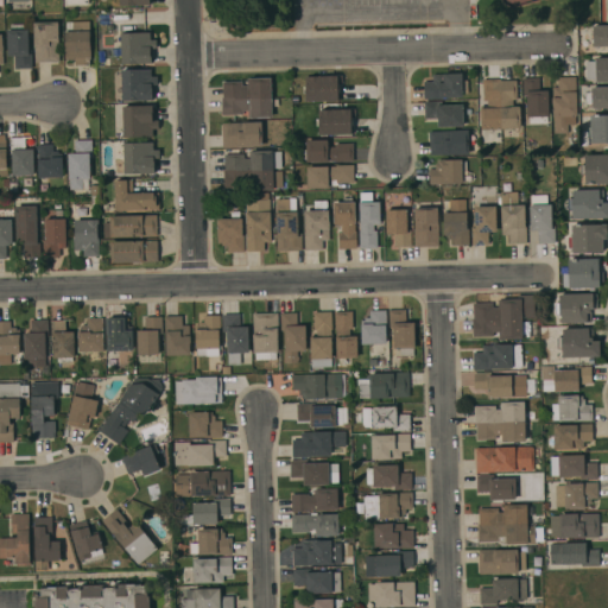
[(35,62),(33,23),(58,21),(58,62),(35,62)]
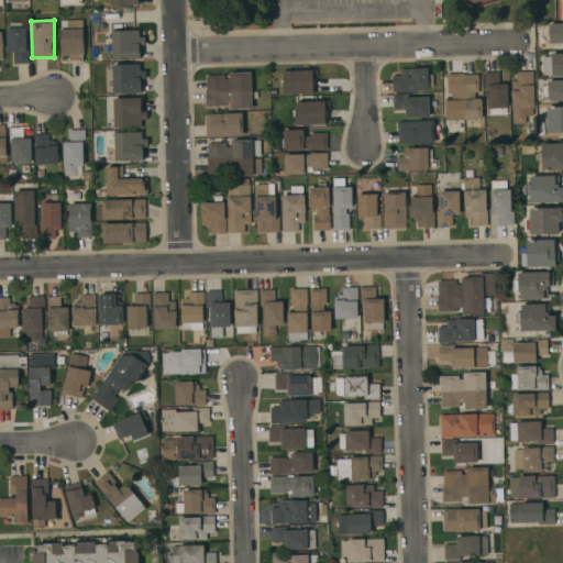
[(83,20),(84,55),(83,55),(83,61),(68,61),(68,56),(59,56),(59,30),(61,29),(61,21),(83,20)]
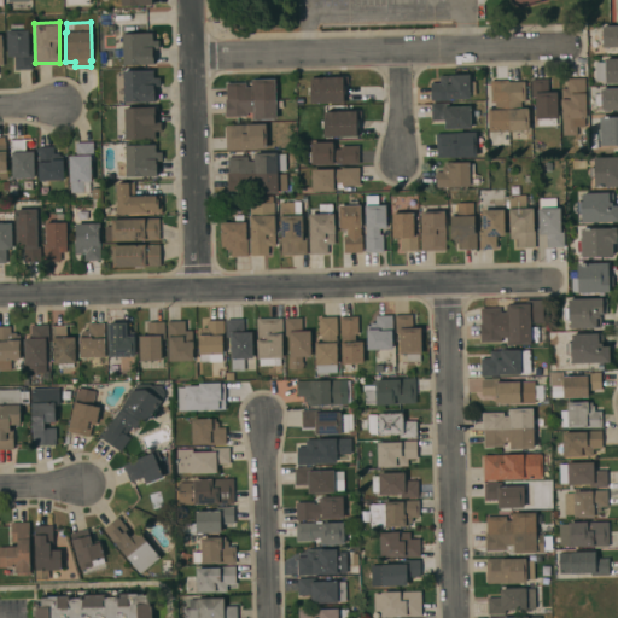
[(6,30),(10,30),(10,24),(24,24),(24,30),(28,30),(29,52),(31,52),(31,70),(15,70),(15,57),(7,57),(6,30)]
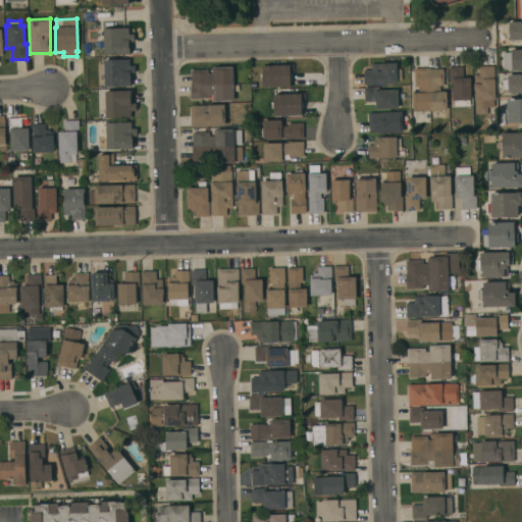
[(521,21),(521,40),(509,41),(509,22),(521,21)]
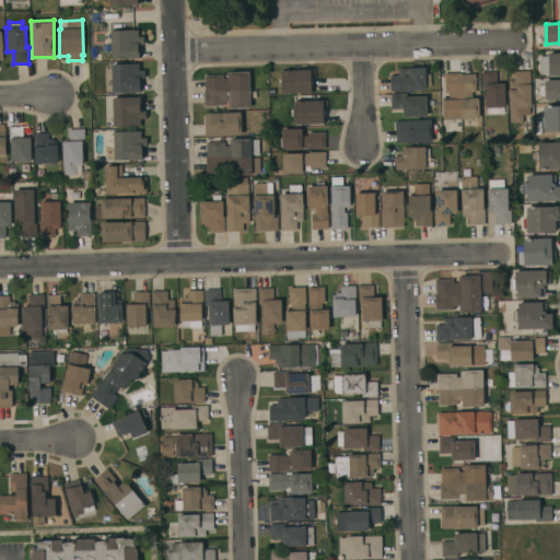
[(111,31),(138,30),(138,36),(143,36),(143,45),(140,45),(140,59),(112,59),(112,56),(104,56),(104,42),(111,42),(111,31)]
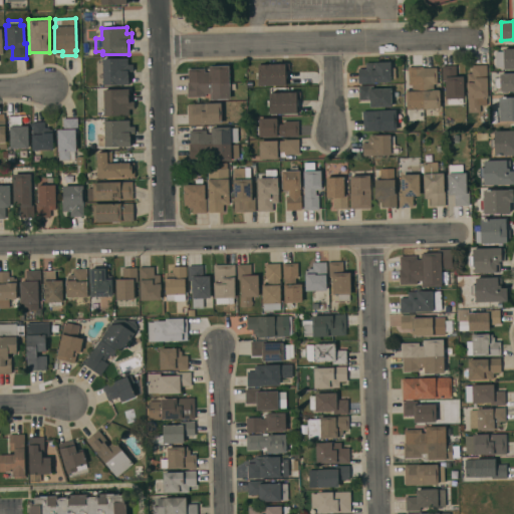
[(513,69),(503,69),(503,49),(513,48),(513,69)]
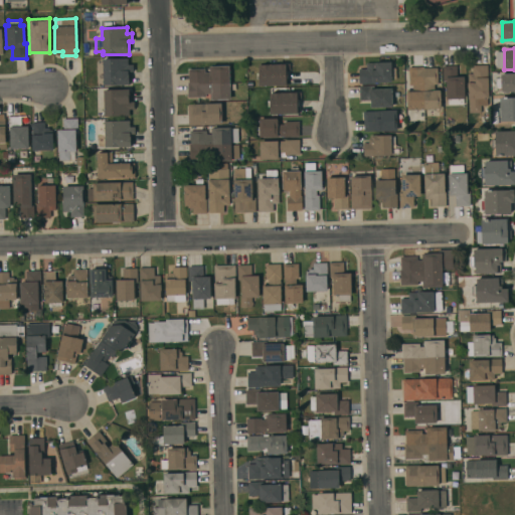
[(103,59),(128,58),(128,64),(133,64),(133,72),(129,72),(130,84),(104,86),(103,59)]
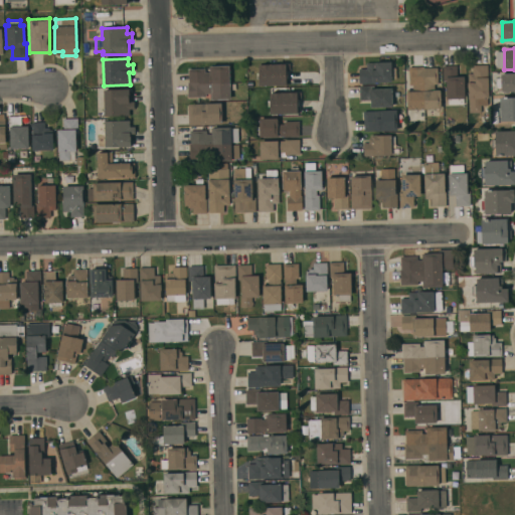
[(358,69),(366,69),(366,62),(391,62),(391,68),(395,68),(395,79),(391,79),(391,82),(373,82),(373,83),(359,83),(358,69)]
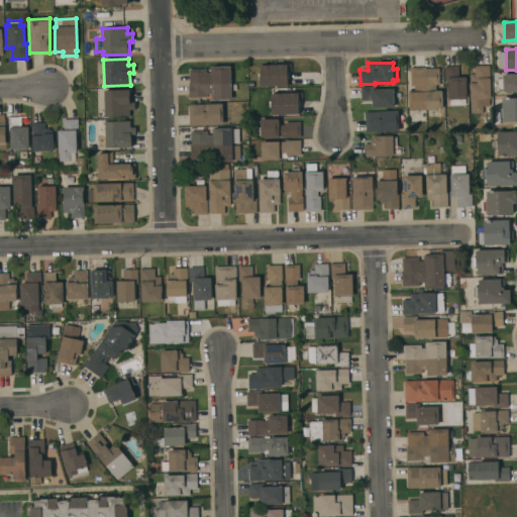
[(259,87),(259,65),(288,65),(288,87),(259,87)]
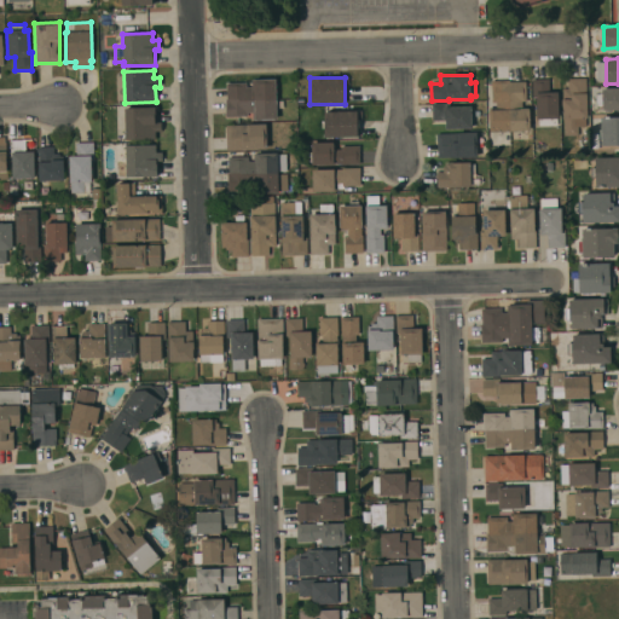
[(276,102),(283,100),(283,110),(276,110),(276,120),(253,120),(253,113),(247,113),(247,116),(225,117),(225,99),(226,99),(226,84),(246,84),(246,87),(252,87),(252,80),(276,79),(276,102)]
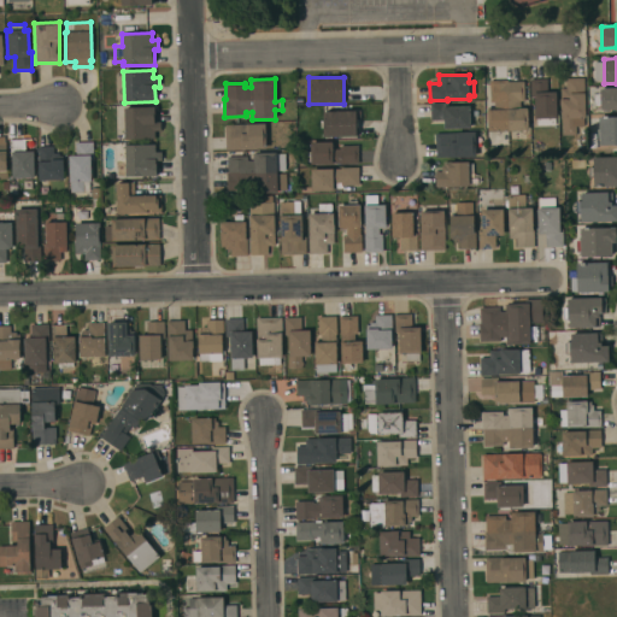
[(583,78),(585,118),(583,118),(583,127),(576,127),(576,135),(562,135),(562,118),(560,119),(560,107),(559,107),(559,99),(560,99),(560,89),(565,88),(565,78),(583,78)]
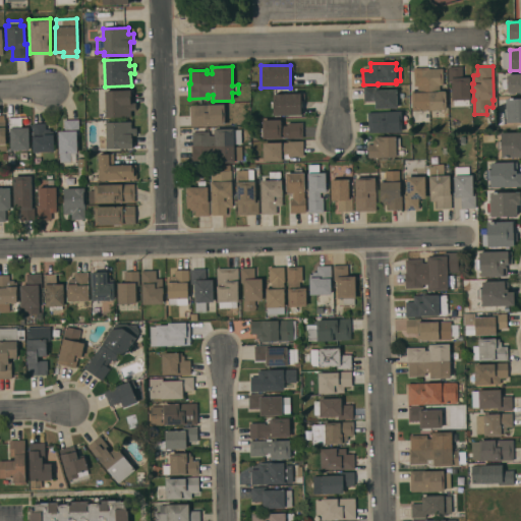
[(413,68),(428,67),(428,69),(442,69),(443,85),(439,85),(439,91),(445,90),(446,110),(426,111),(427,122),(414,123),(414,111),(412,111),(411,93),(412,93),(412,91),(417,91),(417,85),(414,87),(413,68)]
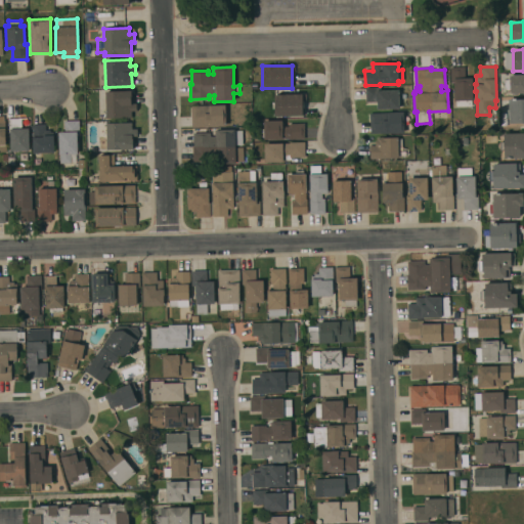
[(450,68),(465,68),(465,79),(472,78),(473,100),(471,100),(471,106),(455,106),(455,100),(454,101),(453,83),(450,83),(450,68)]
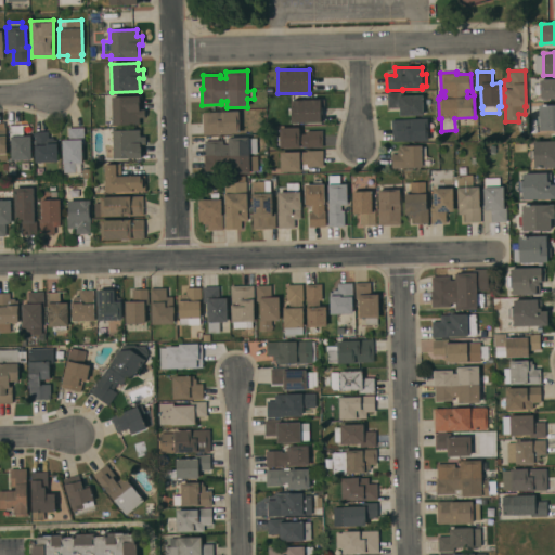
[(554,79),(554,99),(540,100),(539,80),(554,79)]
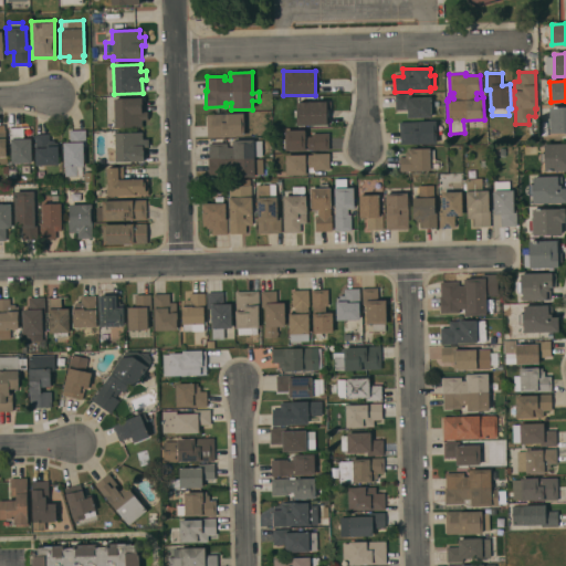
[(431,117),(407,118),(407,111),(395,111),(395,95),(410,95),(410,97),(430,97),(431,117)]
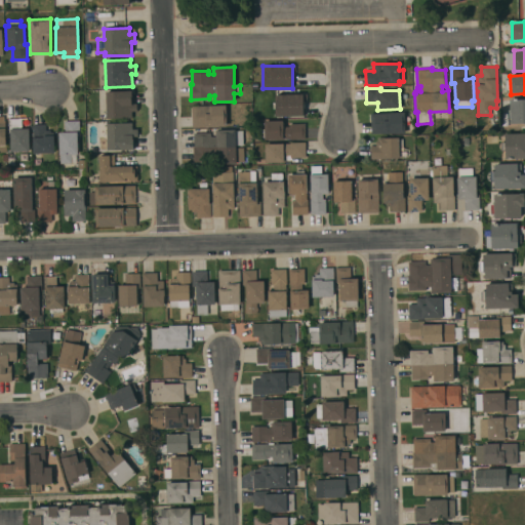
[(106,91),(132,91),(132,104),(136,104),(136,112),(131,112),(131,118),(106,119),(106,91)]
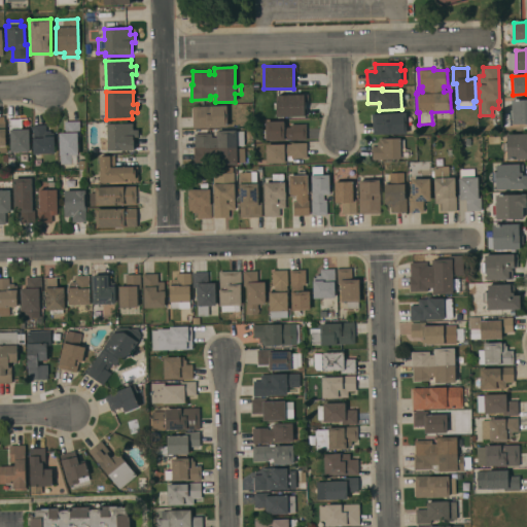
[(276,118),(275,95),(305,94),(306,117),(276,118)]
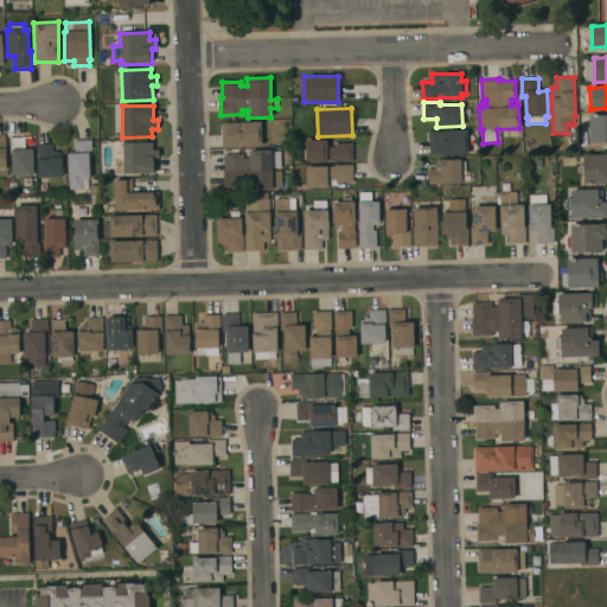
[(588,115),(606,115),(606,142),(589,144),(588,115)]
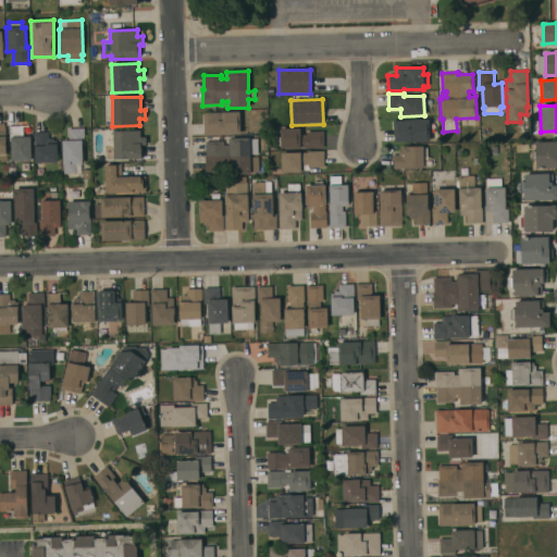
[(203,113),(239,112),(239,135),(203,136),(203,113)]
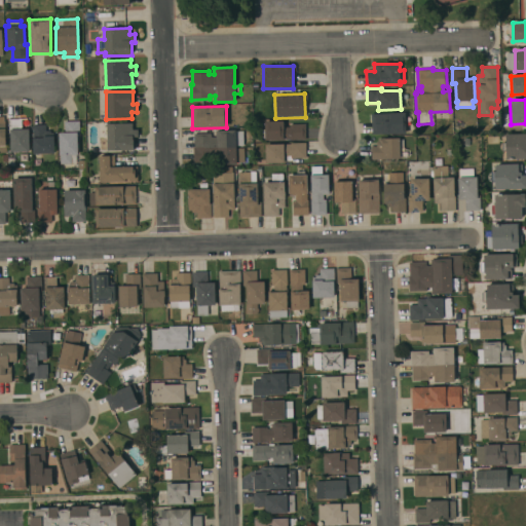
[(405,134),(371,135),(371,114),(405,113),(405,134)]
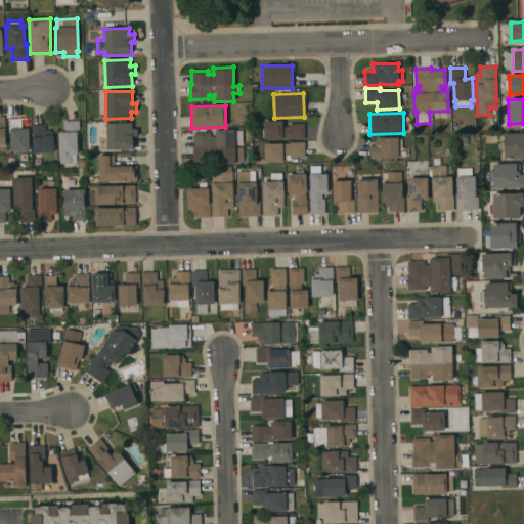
[(29,151),(10,151),(9,132),(8,132),(8,119),(20,119),(20,129),(29,128),(29,151)]
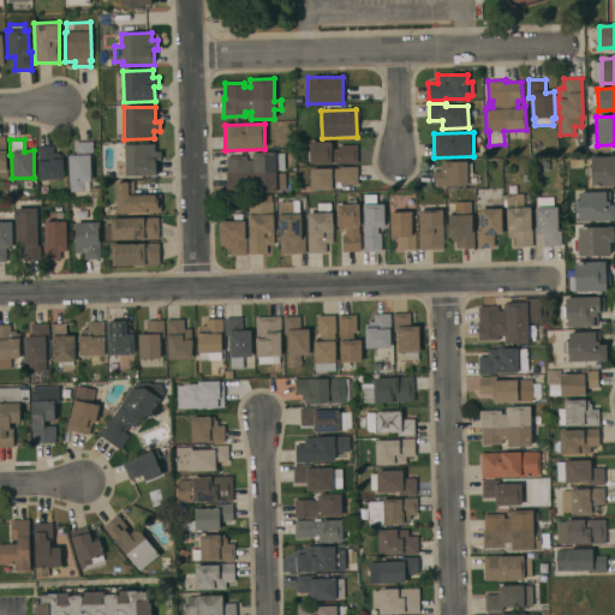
[(93,142),(93,159),(90,159),(90,181),(89,181),(89,191),(83,191),(83,192),(70,192),(70,181),(69,181),(69,155),(75,155),(75,142),(93,142)]
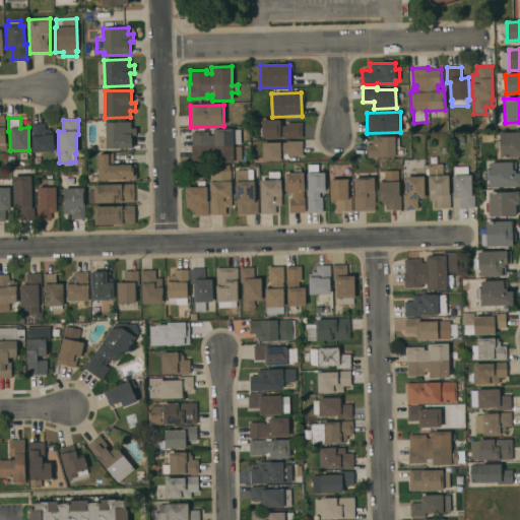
[(302,123),(302,138),(287,138),(287,137),(257,138),(256,129),(261,128),(261,121),(281,120),(281,126),(286,126),(286,123),(302,123)]
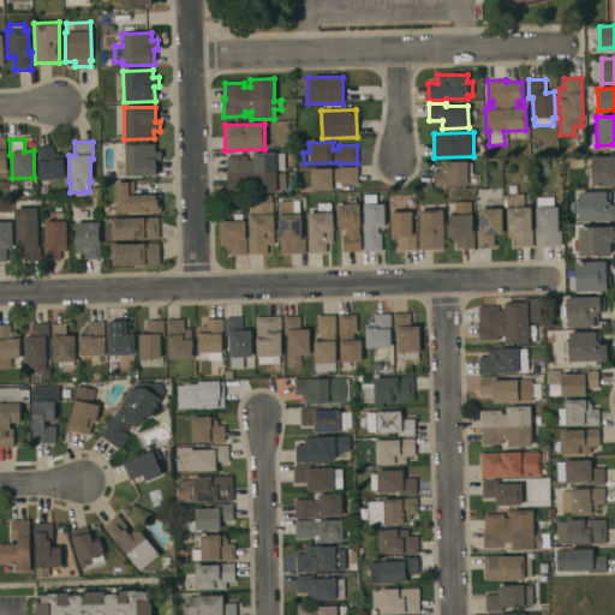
[(125,145),(154,144),(155,151),(161,151),(161,160),(156,160),(157,175),(125,177),(125,145)]
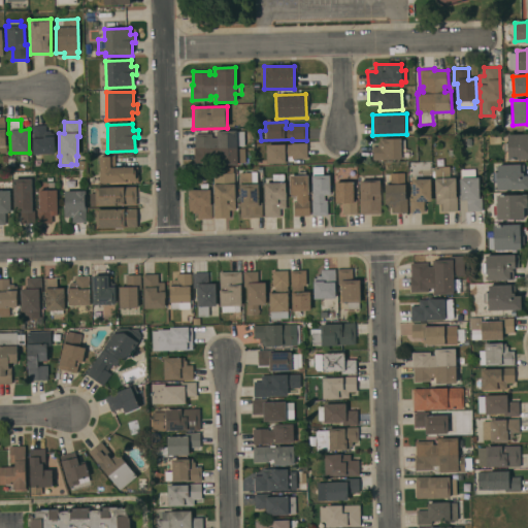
[(33,155),(32,125),(45,125),(45,131),(51,131),(51,133),(54,133),(55,155),(33,155)]
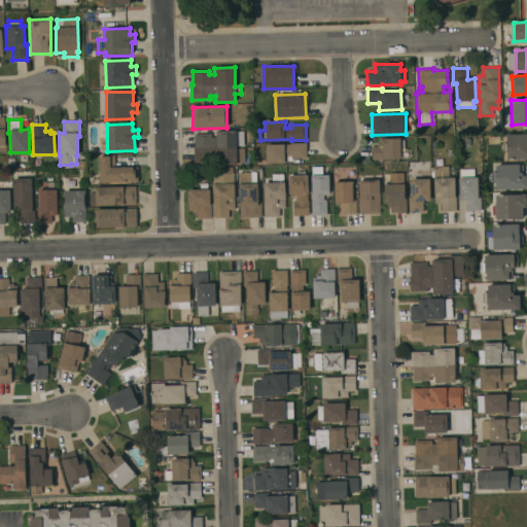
[(195,134),(211,134),(211,137),(215,137),(215,131),(236,131),(236,132),(244,132),(244,146),(237,146),(237,148),(244,148),(244,163),(237,163),(237,165),(216,165),(216,160),(211,160),(212,163),(194,164),(194,147),(195,147),(195,134)]
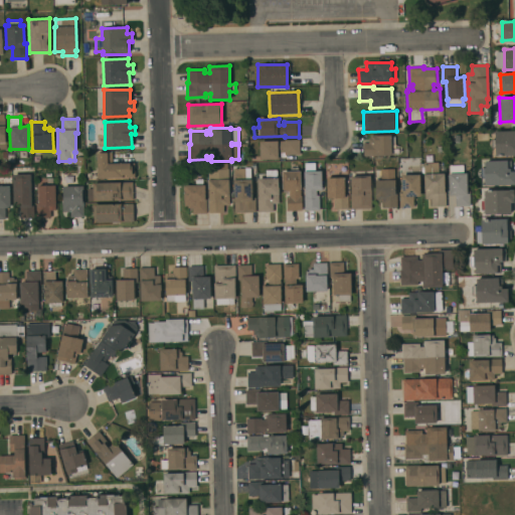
[(514,155),(495,156),(495,148),(491,148),(491,140),(495,140),(494,132),(514,131),(514,155)]
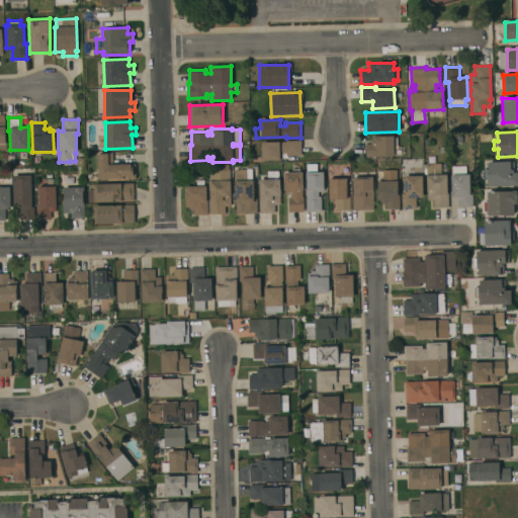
[(394,157),(365,157),(365,145),(370,144),(370,140),(372,140),(372,136),(379,136),(379,137),(393,136),(394,157)]
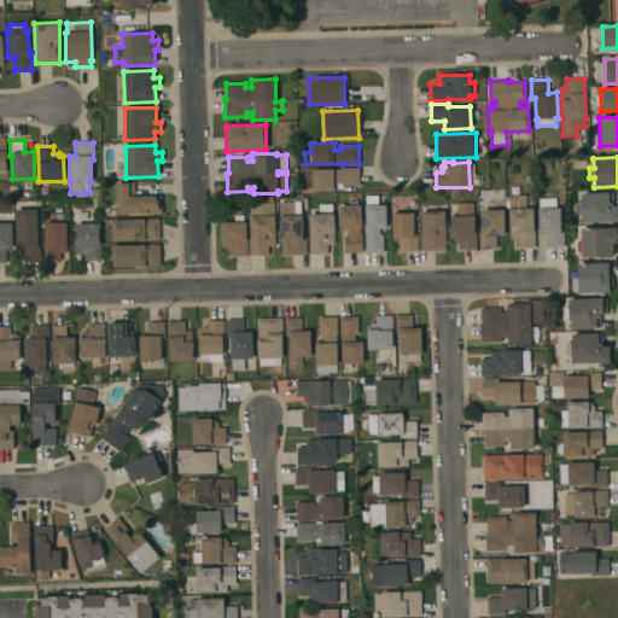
[(359,168),(360,186),(343,186),(343,190),(336,190),(336,191),(313,191),(312,170),(340,169),(340,168),(359,168)]
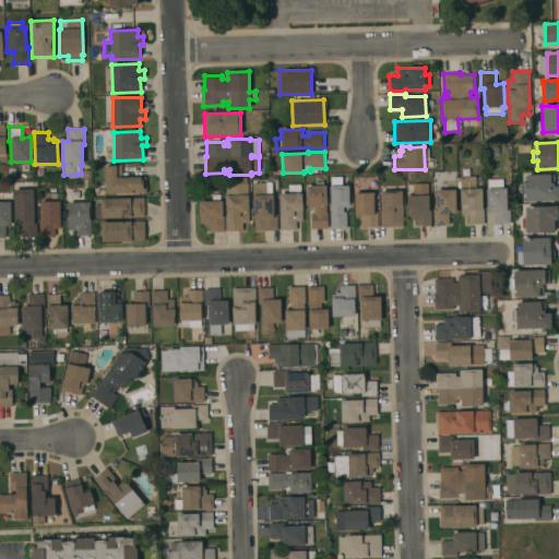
[(106,194),(105,166),(121,166),(121,178),(146,177),(146,193),(106,194)]
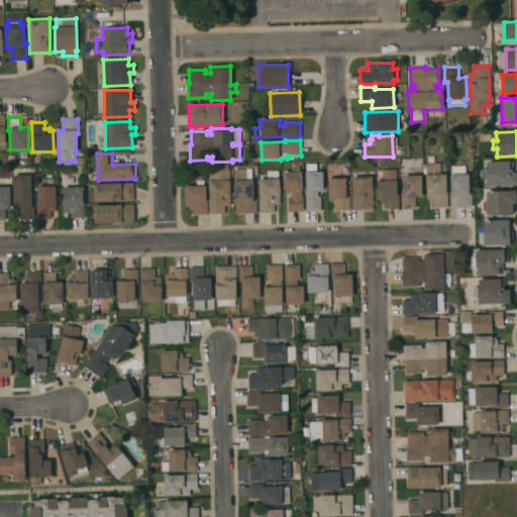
[(516,186),(486,186),(486,179),(483,179),(482,170),(486,170),(486,169),(487,169),(487,162),(513,162),(513,173),(516,172),(516,186)]
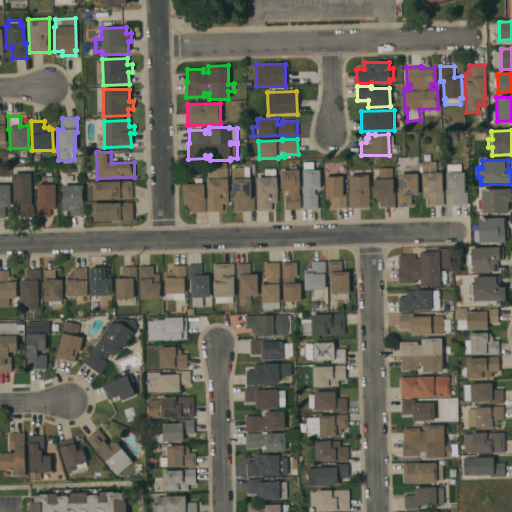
[(428,205),(428,198),(422,198),(422,189),(421,189),(421,162),(435,162),(435,173),(441,173),(442,190),(443,190),(443,205),(428,205)]
